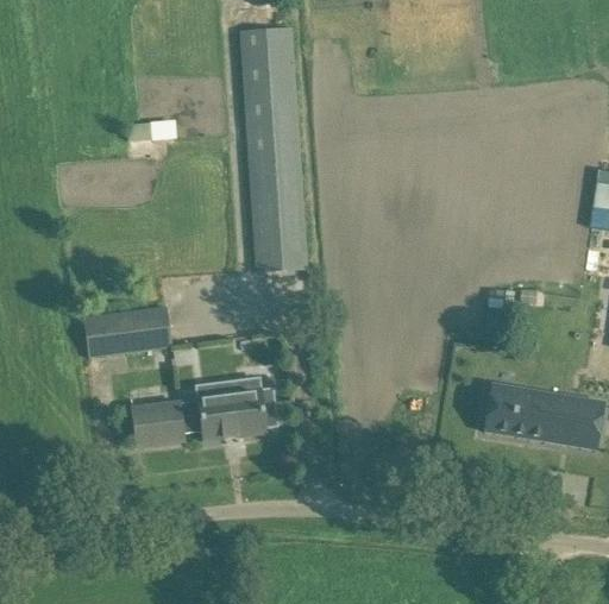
[(239,31),(255,270),(307,266),(292,27),(239,31)]
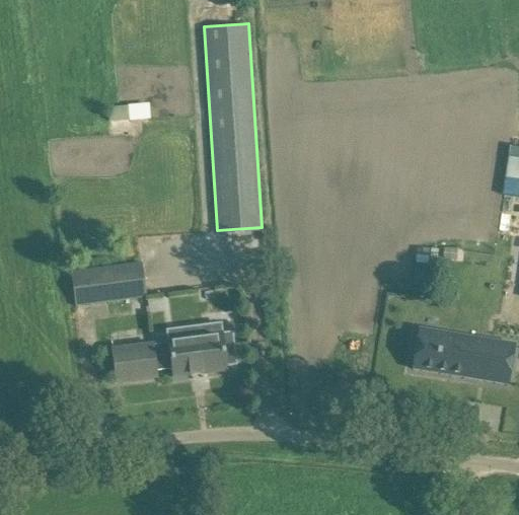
[(505,135),(487,136),(490,182),(508,181),(506,158),(505,135)]
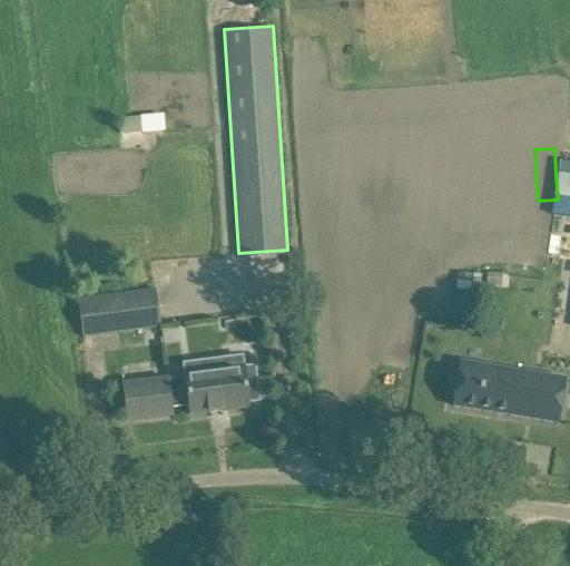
[(569,199),(559,201),(561,242),(561,245),(569,244),(569,199)]
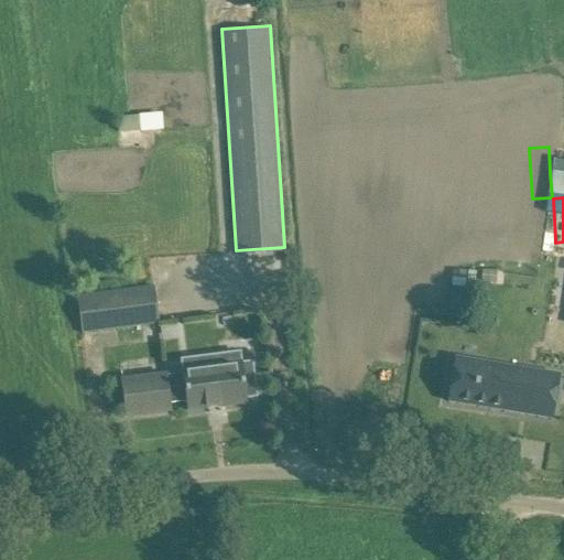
[(82,330),(159,320),(154,283),(77,293),(82,330)]
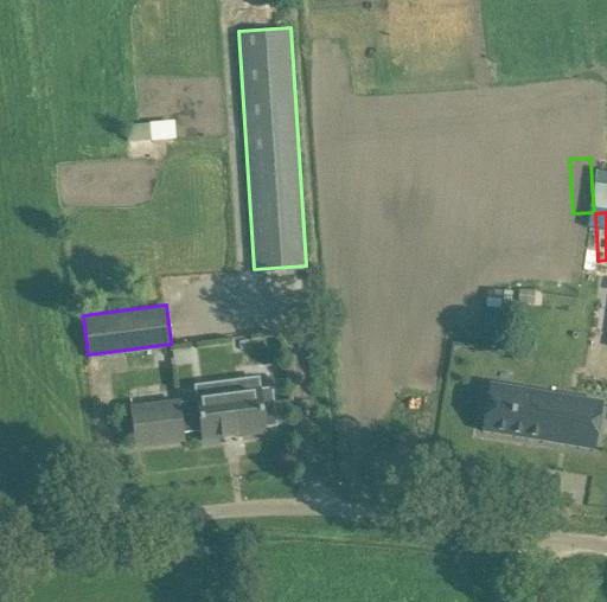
[(272,385),(261,386),(237,390),(236,378),(215,380),(216,392),(197,395),(198,404),(179,407),(178,399),(135,405),(132,405),(136,443),(183,437),(183,430),(202,428),(202,437),(264,429),(264,424),(276,423),(272,385)]
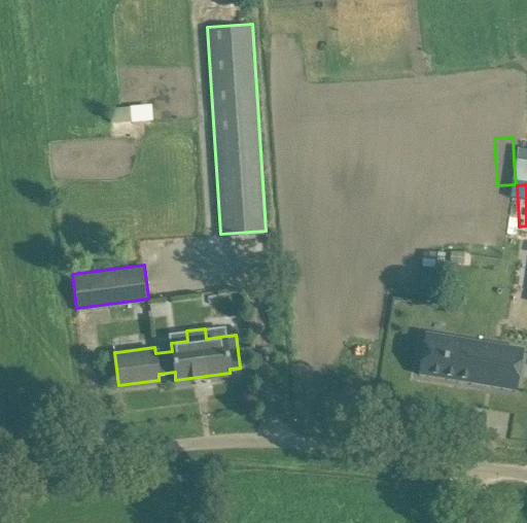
[(418,372),(516,387),(523,347),(425,330),(418,372)]
